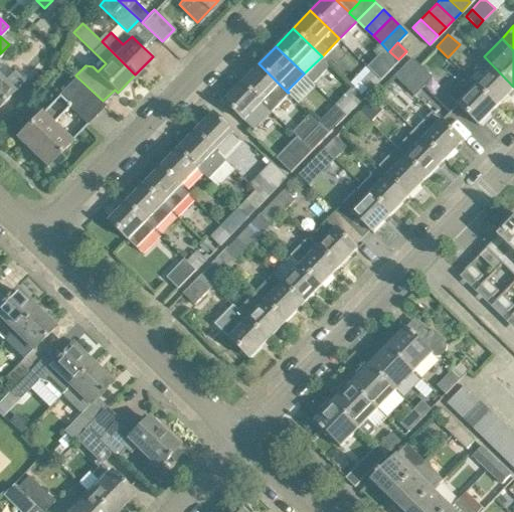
[(403,65),(422,84),(432,75),(412,56),(403,65)]
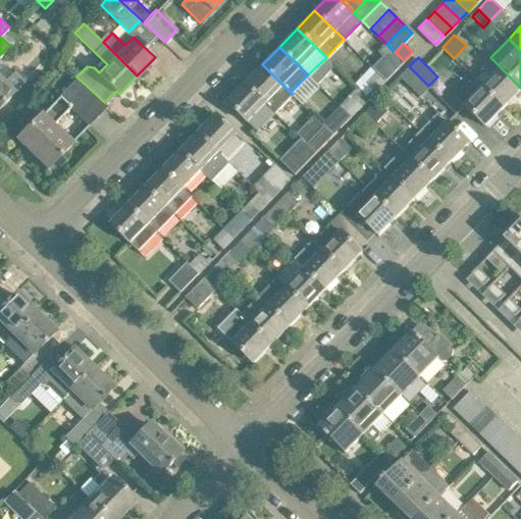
[(482,65),(491,74),(481,85),(504,106),(520,88),(490,57),(482,65)]
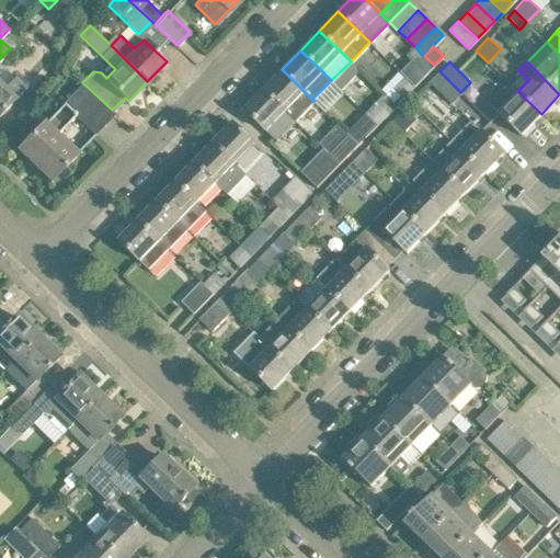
[(414,86),(426,73),(415,64),(404,76),(414,86)]
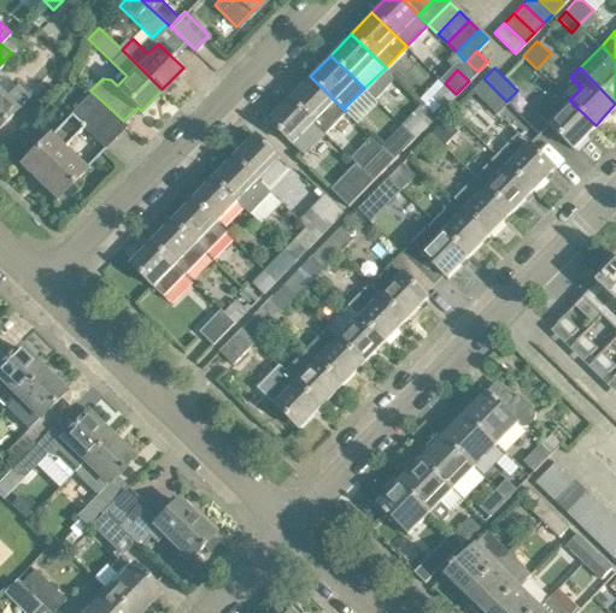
[(324,133),(345,111),(310,76),(289,98),(324,133)]
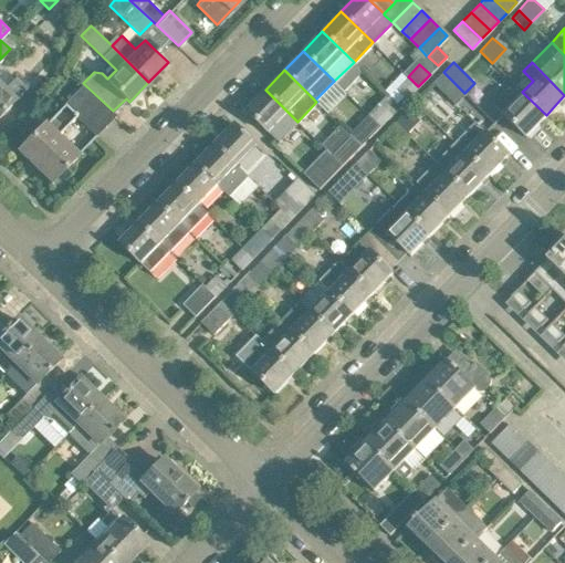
[(433,82),(454,103),(464,93),(443,72),(433,82)]
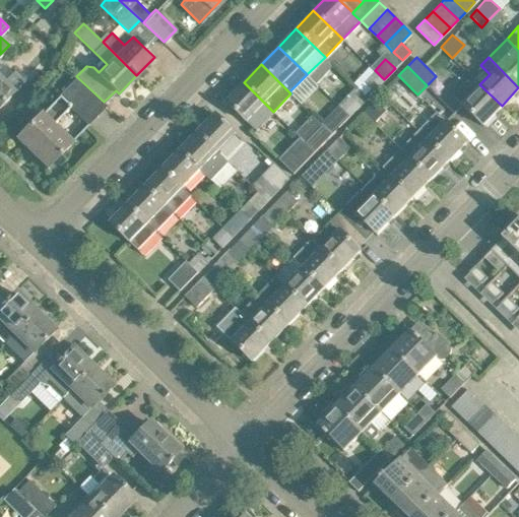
[(0,104),(12,91),(24,78),(14,68),(2,81),(0,79),(0,104)]
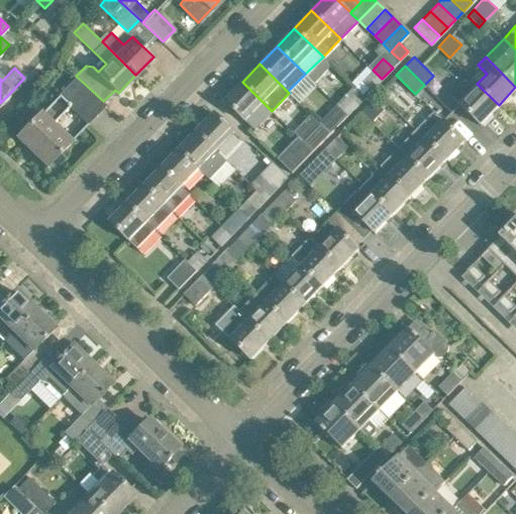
[(382,79),(373,70),(362,80),(372,90),(382,79)]
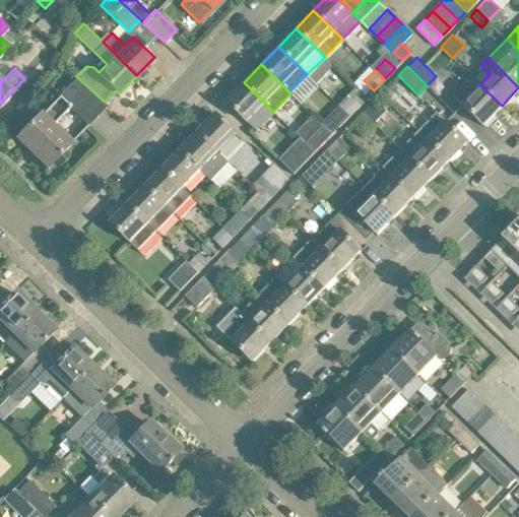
[(502,106),(479,84),(470,75),(452,94),(483,125),(502,106)]
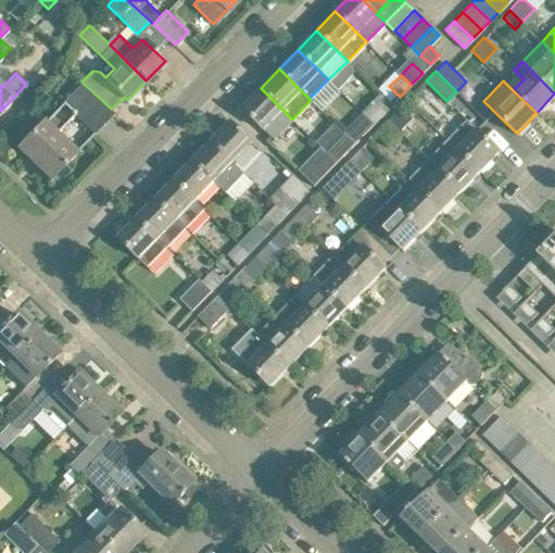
[(114,112),(111,109),(82,82),(62,101),(64,102),(46,121),(43,120),(32,133),(16,148),(17,149),(19,148),(49,178),(49,179),(76,151),(75,151),(114,112)]
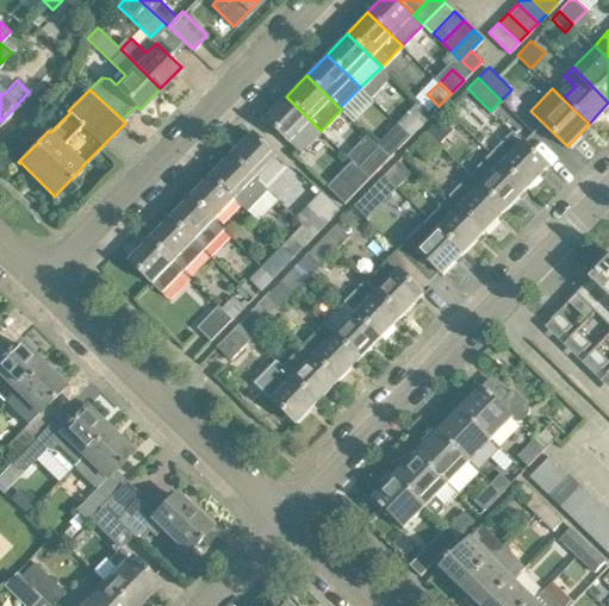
[(300,152),(321,131),(286,97),(265,118),(300,152)]
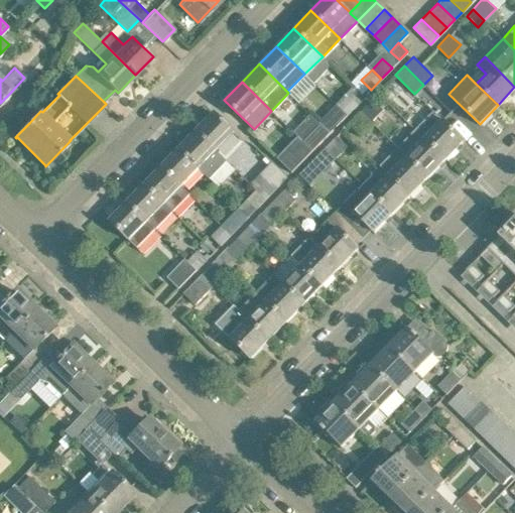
[(337,105),(347,115),(364,97),(355,87),(337,105)]
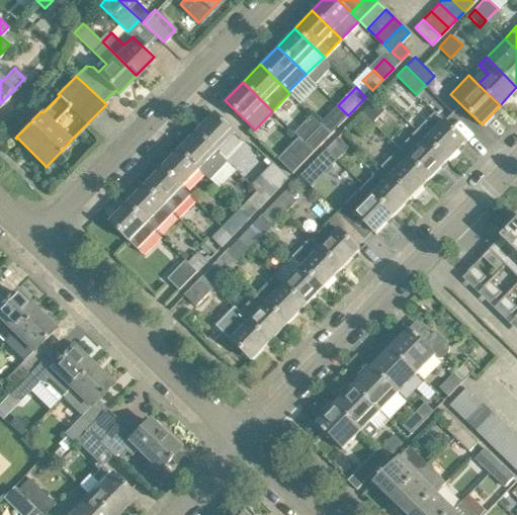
[(361,110),(372,122),(384,109),(372,98),(361,110)]
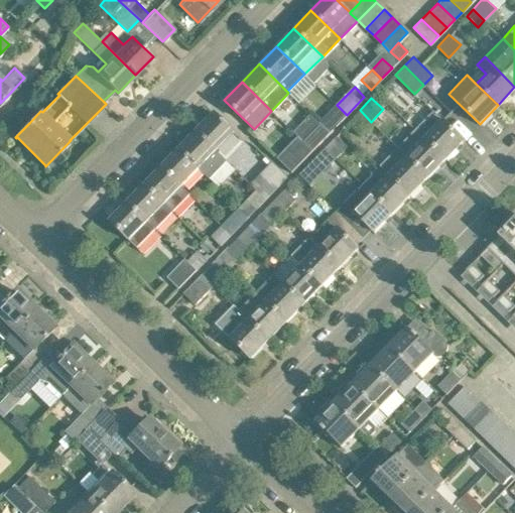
[(347,115),(337,105),(319,123),(330,132),(347,115)]
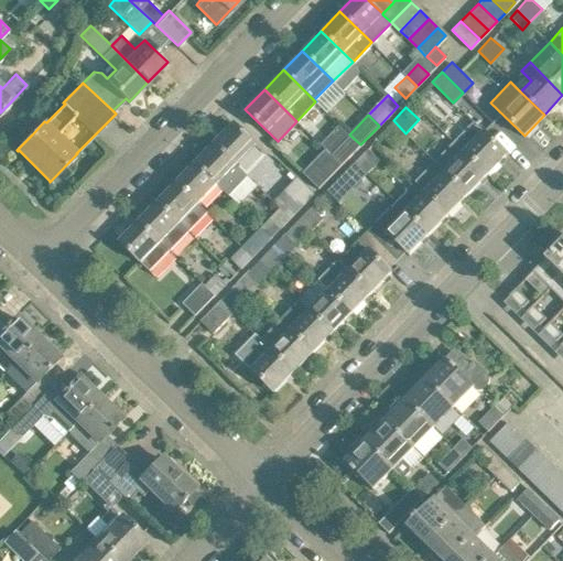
[(507,153),(483,129),(473,119),(453,140),(487,173),(507,153)]
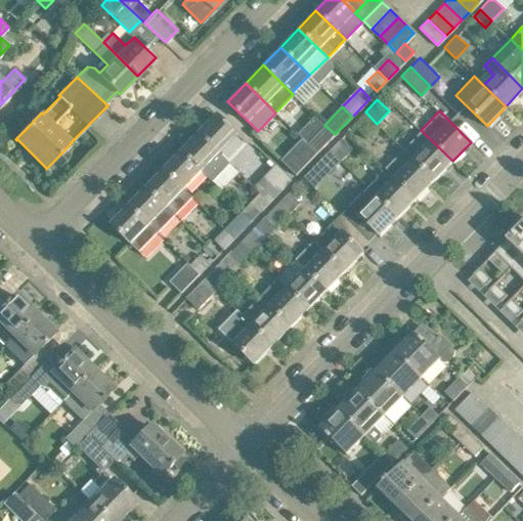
[(365,112),(353,124),(365,135),(377,124),(365,112)]
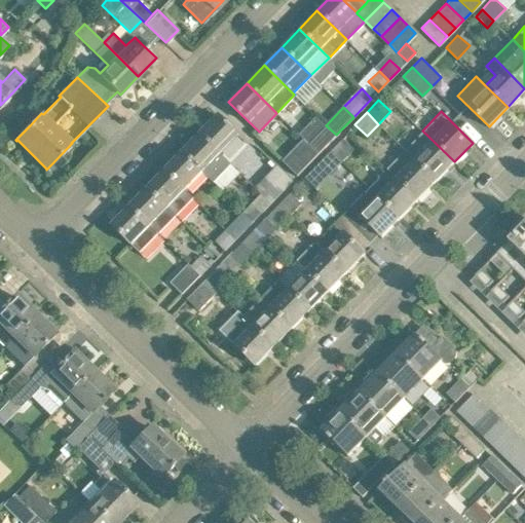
[(230,162),(220,152),(238,135),(217,114),(198,133),(230,163),(230,162)]
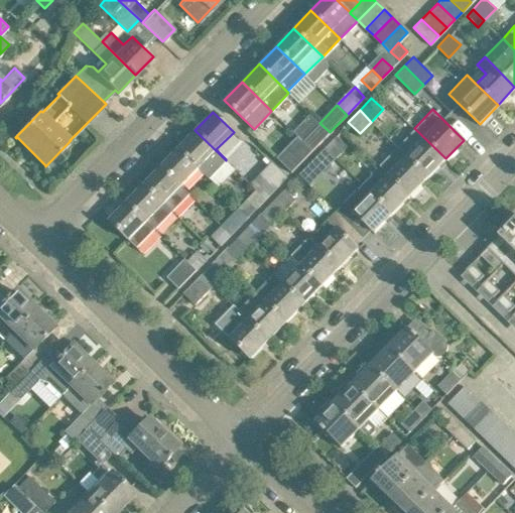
[(330,132),(319,123),(302,140),(312,150),(330,132)]
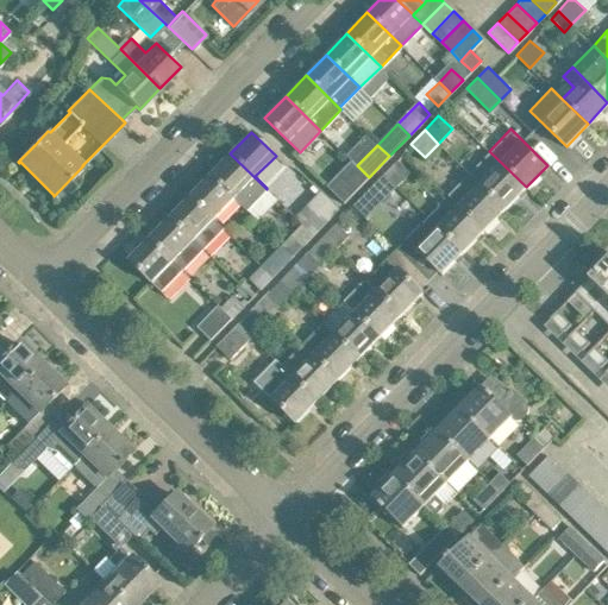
[(505,208),(526,187),(489,151),(468,172),(505,208)]
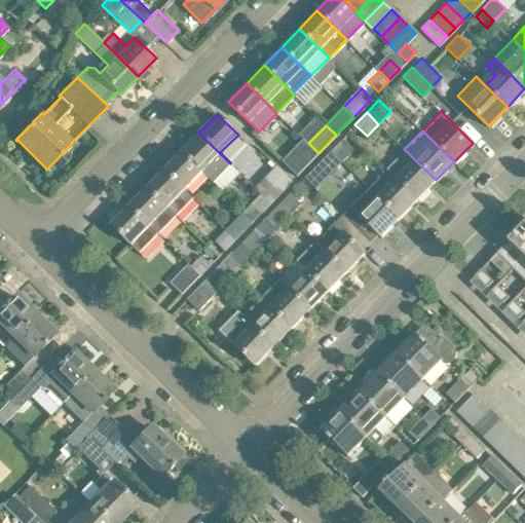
[(230,163),(198,133),(181,150),(202,171),(213,181),(230,163)]
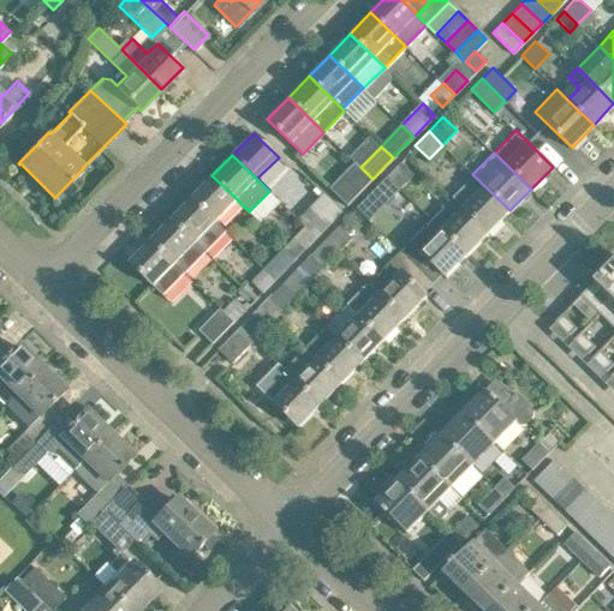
[(387,175),(399,187),(413,173),(400,161),(387,175)]
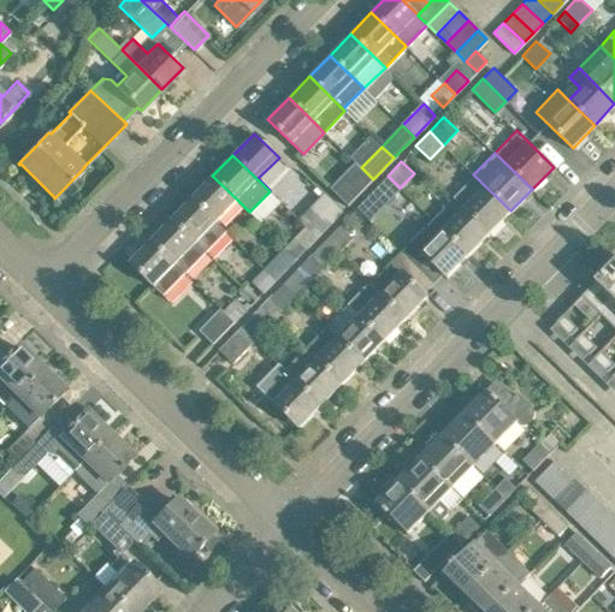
[(355,162),(330,188),(348,205),(373,179),(361,167),(355,162)]
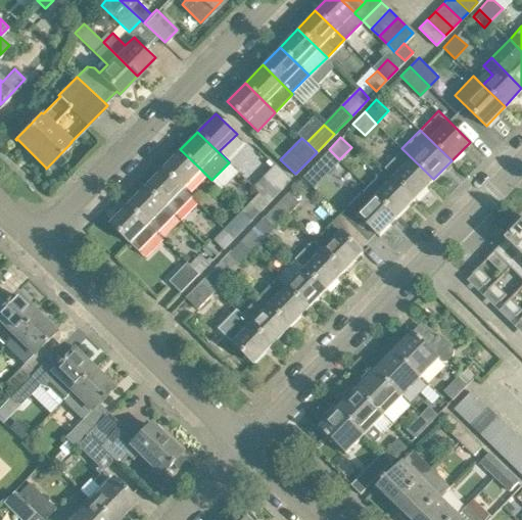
[(384,167),(392,176),(415,197),(433,179),(401,148),(384,167)]
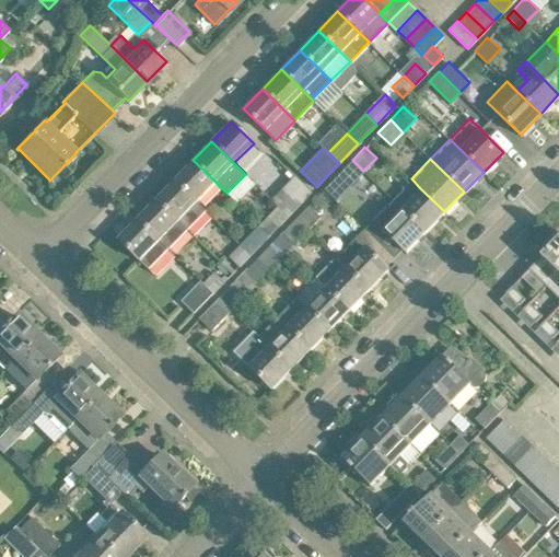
[(174,180),(197,201),(216,182),(193,160),(174,180)]
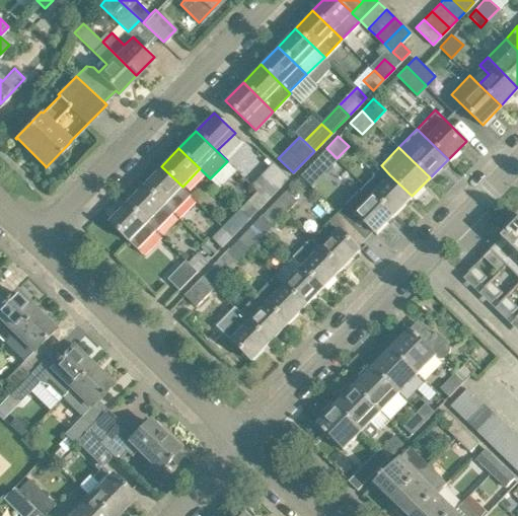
[(326,148),(314,160),(325,170),(337,158),(326,148)]
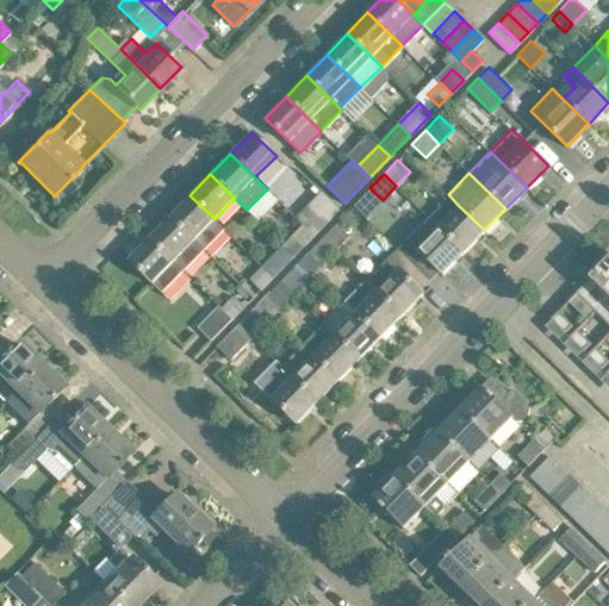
[(294,217),(302,224),(314,235),(339,208),(321,191),(294,217)]
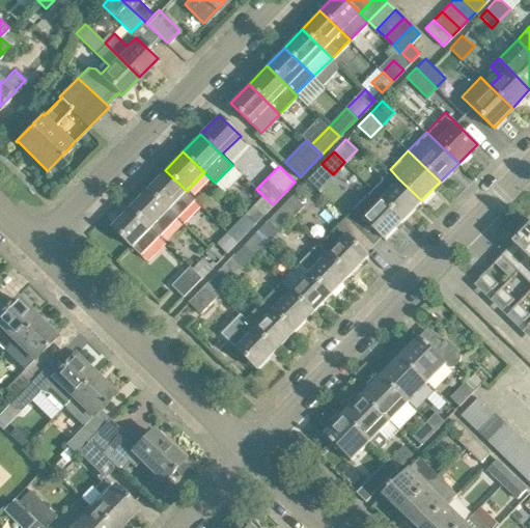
[(147,189),(176,217),(194,198),(187,191),(165,170),(147,189)]
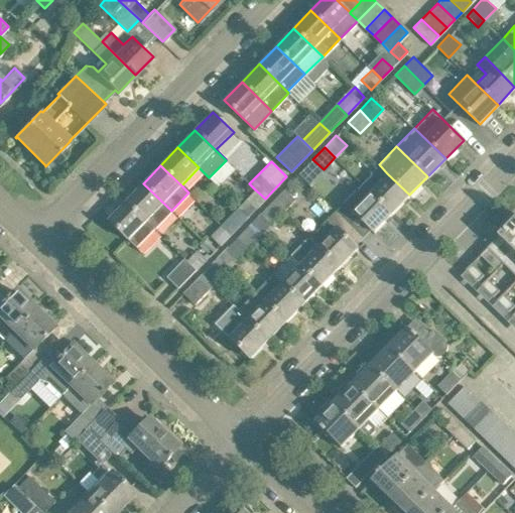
[(392,213),(409,195),(387,173),(382,178),(374,170),(362,183),(392,213)]
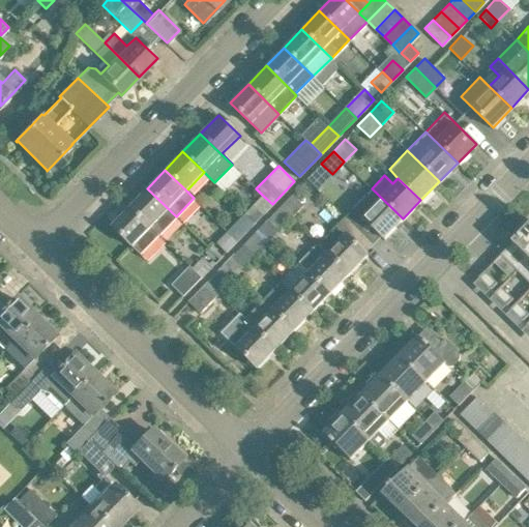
[(129,206),(158,235),(176,216),(147,188),(129,206)]
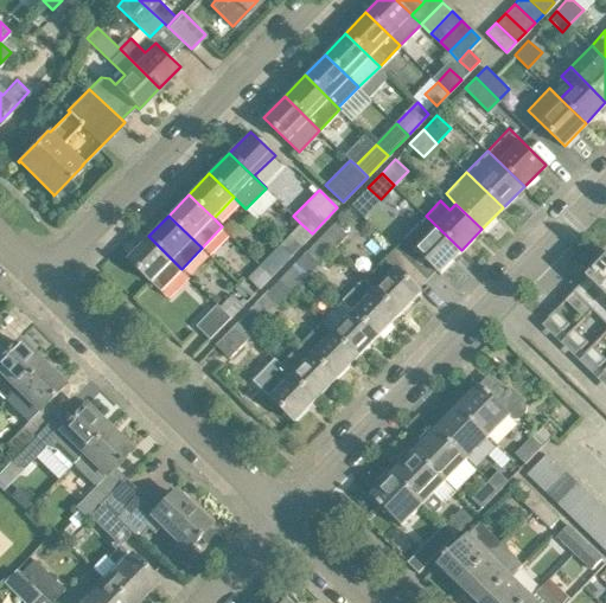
[(426,216),(395,247),(422,274),(432,264),(440,273),(461,250),(426,216)]
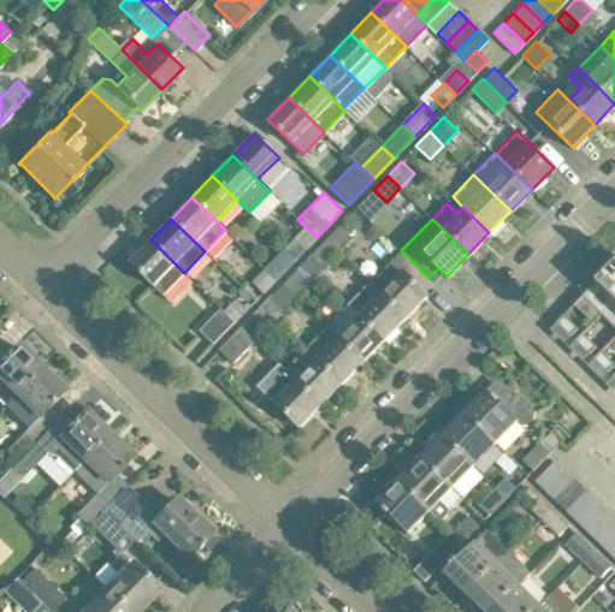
[(324,239),(337,251),(352,238),(338,225),(324,239)]
